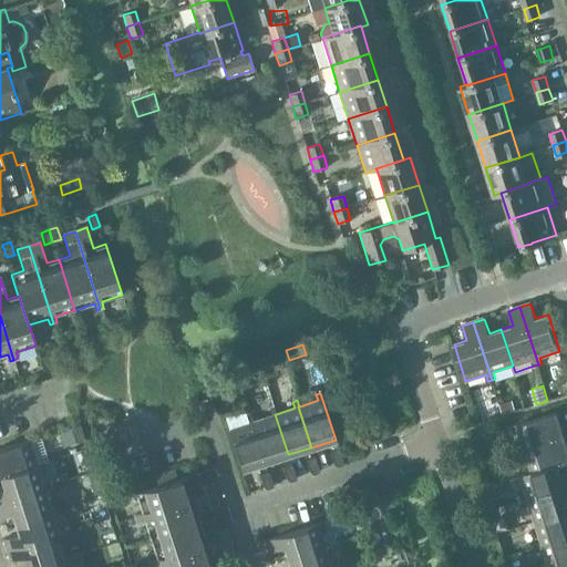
[(512,401),(501,405),(503,414),(515,411),(512,401)]
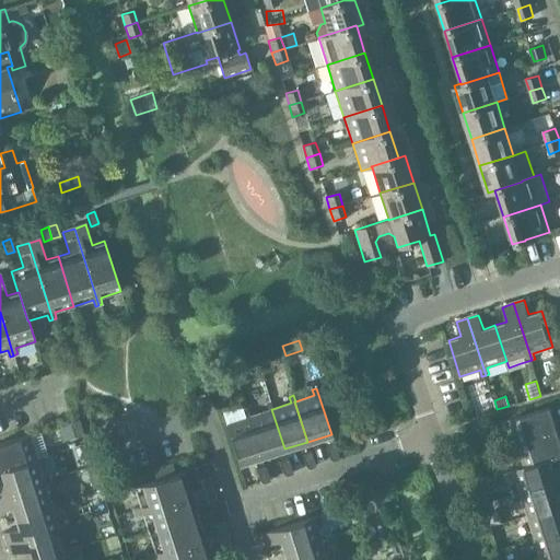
[(268,410),(249,417),(248,417),(261,456),(284,448),(271,409),(272,409),(270,403),(266,404),(268,410)]
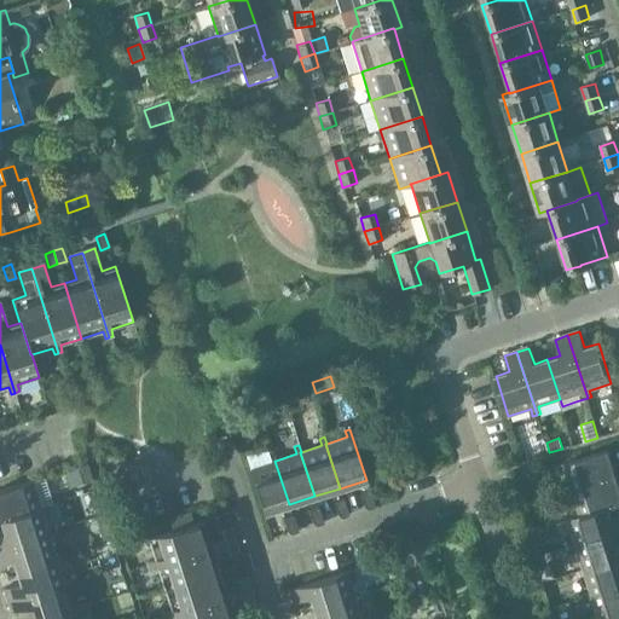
[(566,492),(572,490),(617,475),(608,450),(563,464),(571,486),(565,487),(566,492)]
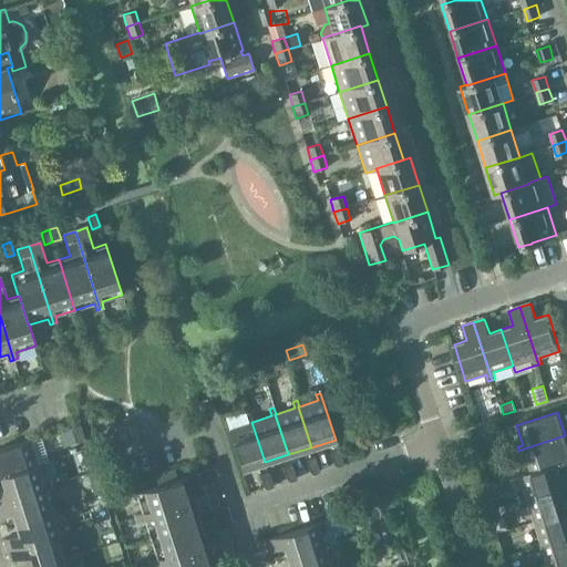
[(228,430),(241,470),(265,462),(251,422),(253,422),(250,415),(246,416),(248,423),(228,430)]
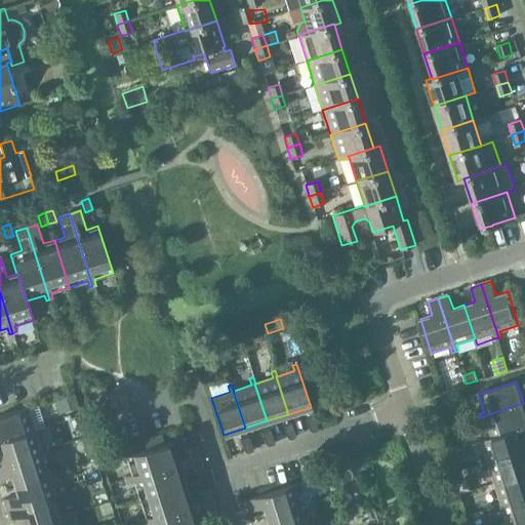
[(74,393),(65,396),(70,410),(76,409),(78,405),(74,393)]
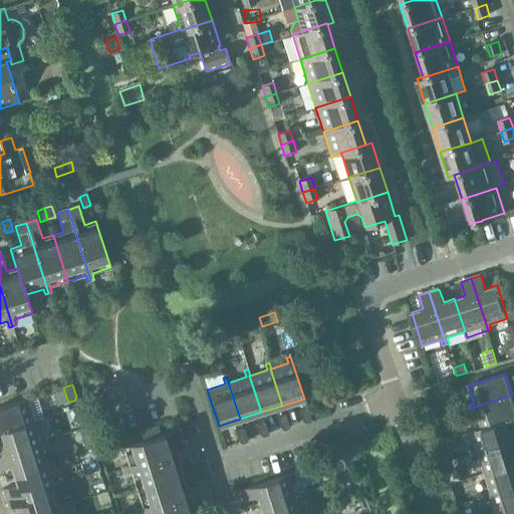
[(63,388),(54,391),(58,406),(68,402),(63,388)]
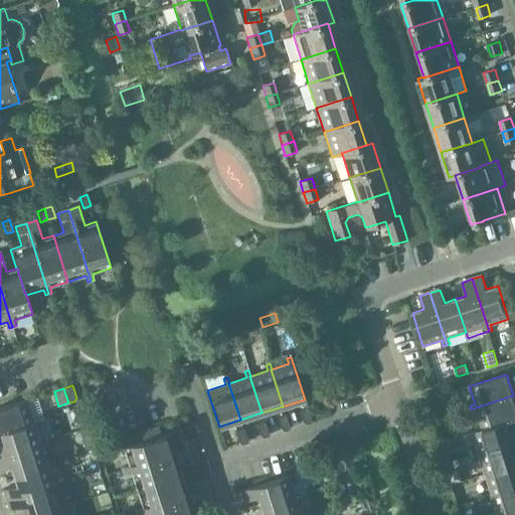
[(506,421),(514,418),(514,401),(513,395),(476,407),(482,425),(476,426),(477,430),(477,431),(506,421)]
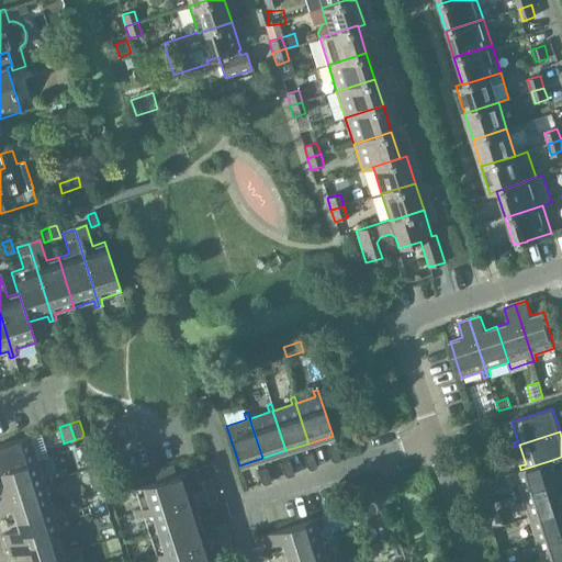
[(0,471),(36,460),(29,437),(0,446),(0,471)]
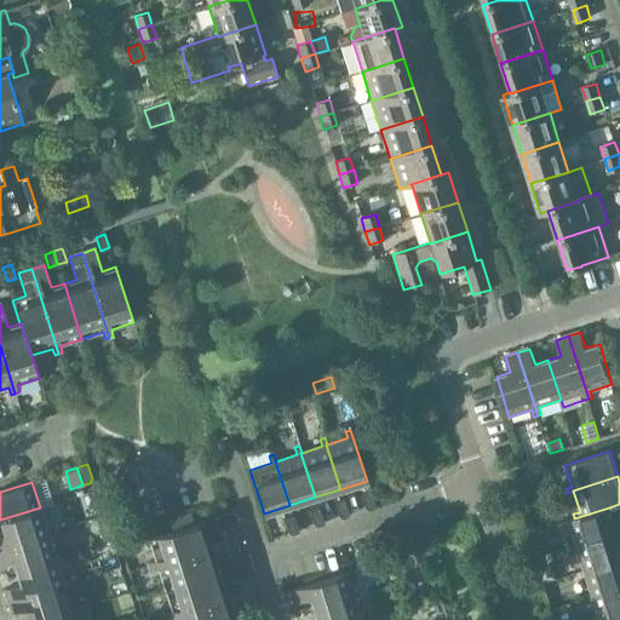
[(366,509),(369,511),(375,509),(371,492),(361,494),(366,509)]
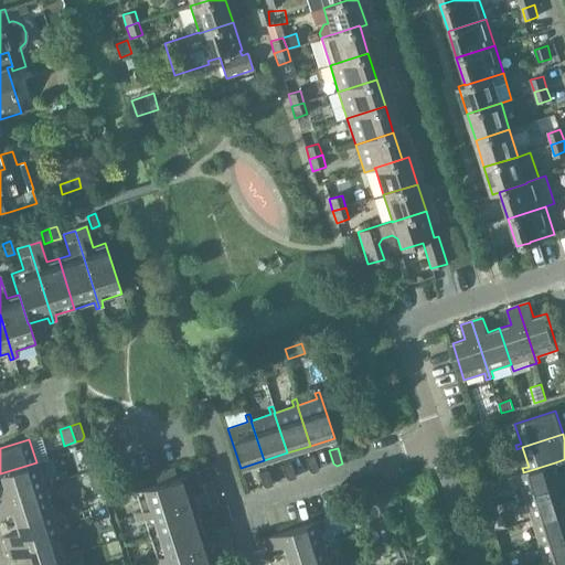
[(310,471),(313,472),(319,471),(315,456),(306,458),(310,471)]
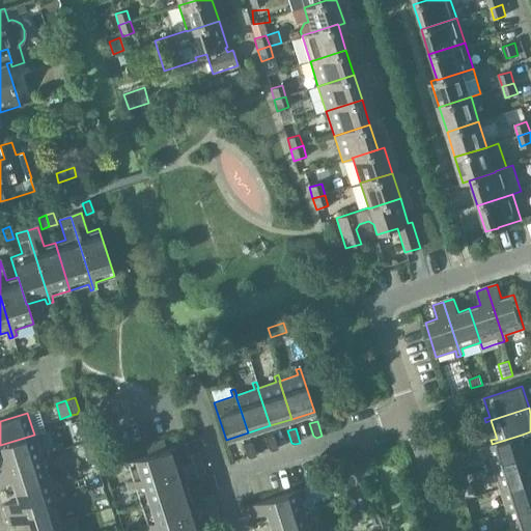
[(0,446),(3,457),(0,457),(0,469),(47,455),(46,451),(39,453),(34,435),(0,445),(0,446)]
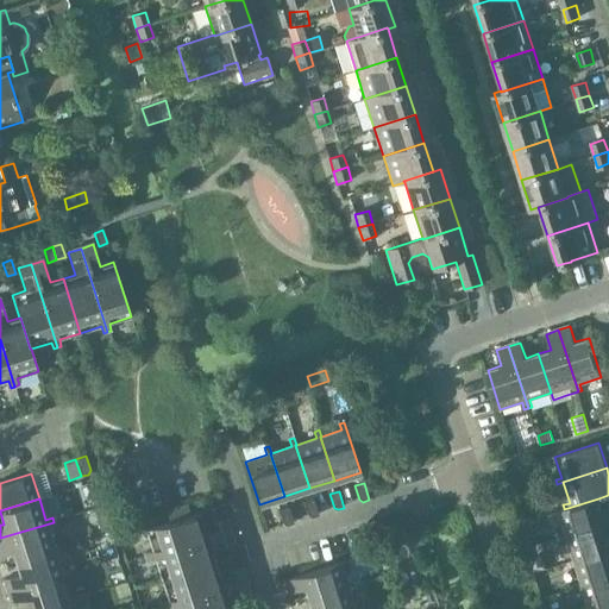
[(308,515),(313,518),(319,515),(313,498),(303,502),(308,515)]
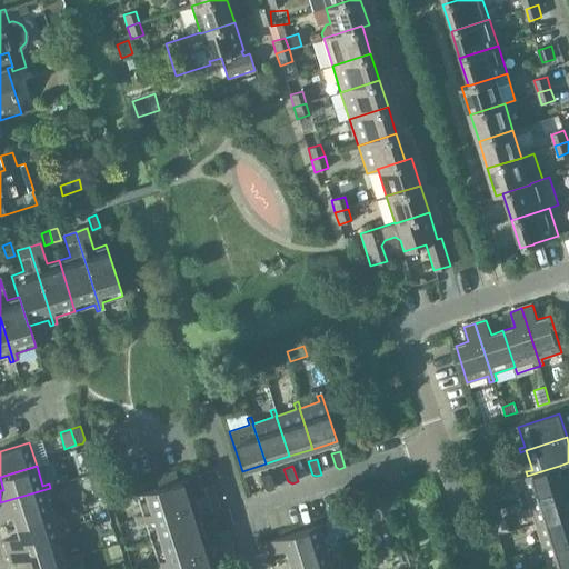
[(523,502),(568,487),(568,475),(562,477),(559,466),(527,476),(527,475),(522,477),(528,497),(522,499),(523,502)]
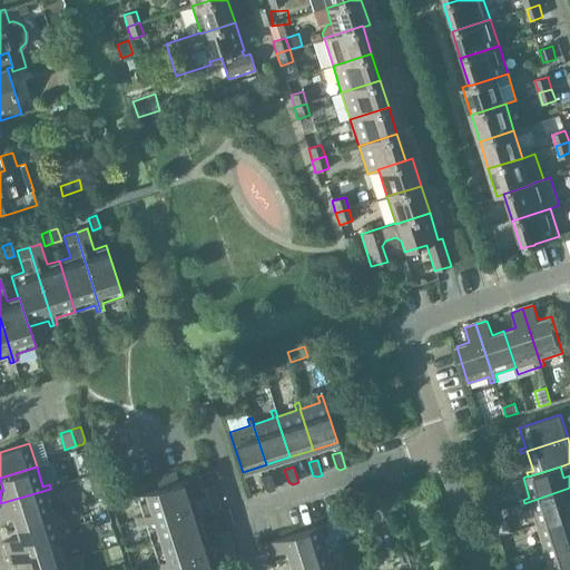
[(216,469),(203,473),(206,482),(219,478),(216,469)]
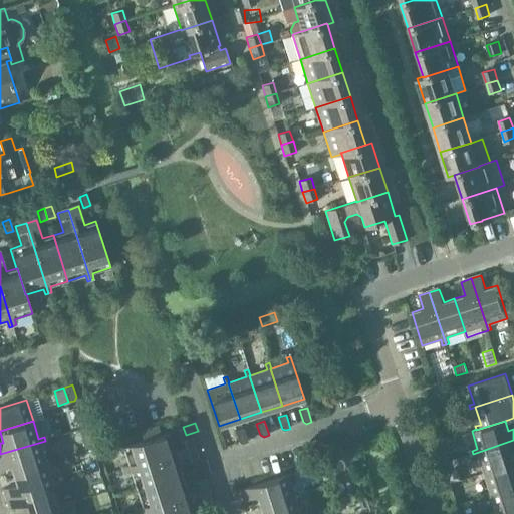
[(127,465),(122,467),(123,470),(194,448),(190,437),(172,443),(168,432),(161,435),(159,427),(141,433),(143,440),(122,447),(127,465)]
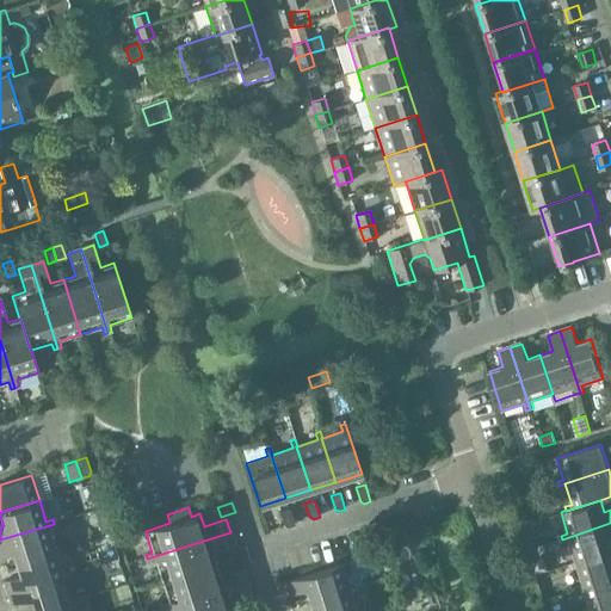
[(284,525),(289,528),(295,525),(289,508),(281,512),(284,525)]
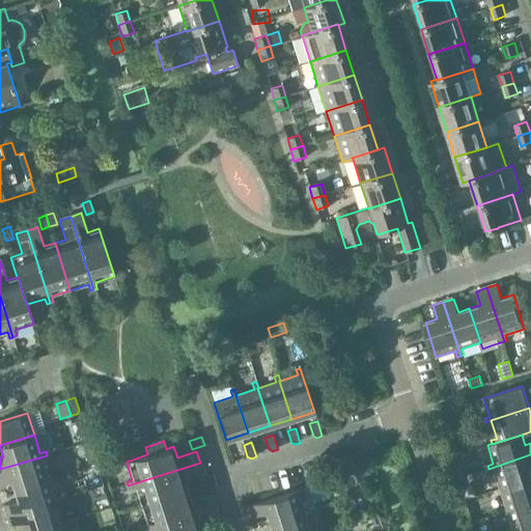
[(530,454),(488,469),(490,472),(495,470),(501,488),(530,478),(530,454)]
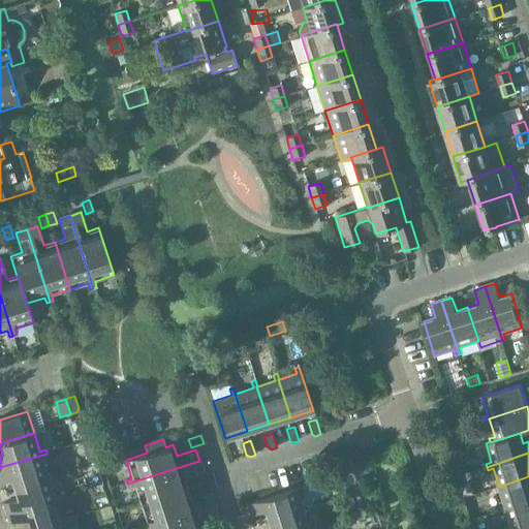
[(47,454),(0,467),(0,479),(10,476),(13,488),(48,476),(42,459),(48,457),(47,454)]
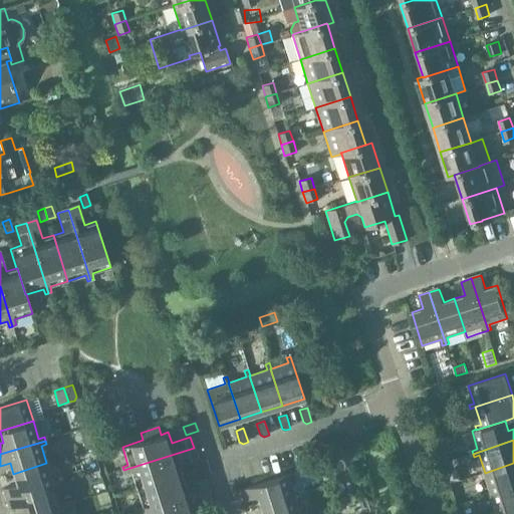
[(131,472),(136,489),(182,475),(178,464),(197,458),(194,448),(123,470),(124,474),(131,472)]
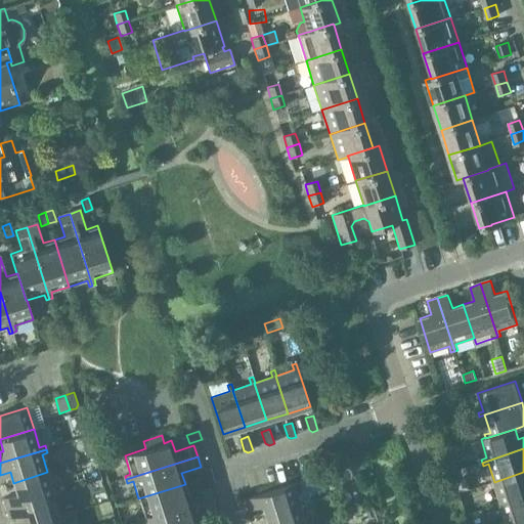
[(201,479),(213,475),(211,468),(199,472),(201,479)]
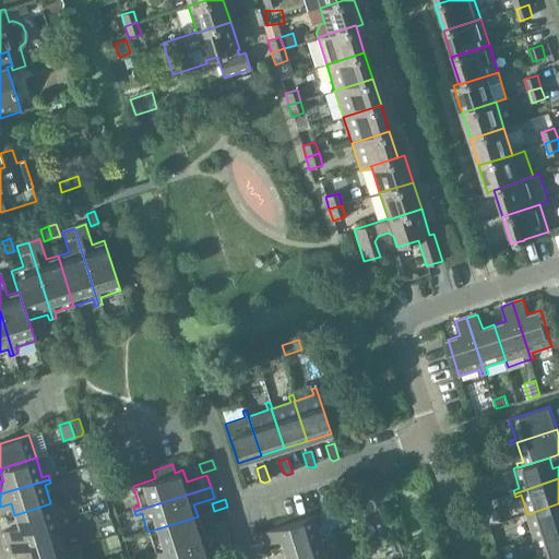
[(3,532),(7,543),(63,525),(62,521),(57,523),(50,503),(14,515),(18,527),(3,532)]
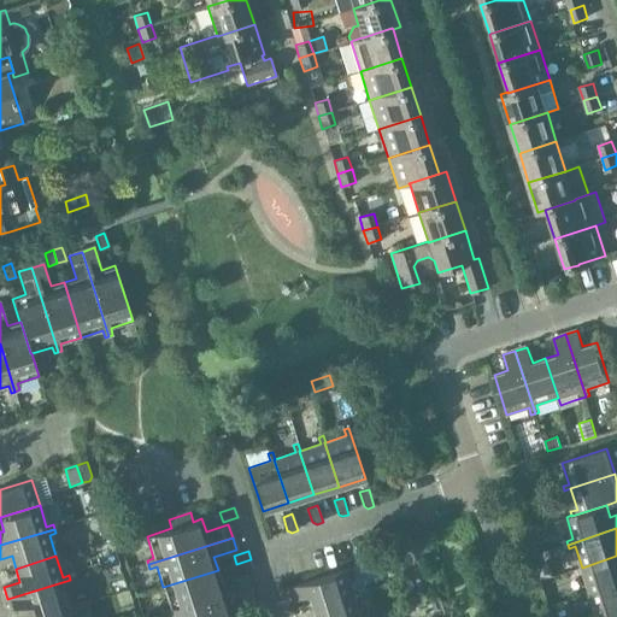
[(616,583),(616,556),(582,568),(589,589),(582,592),(583,595),(616,583)]
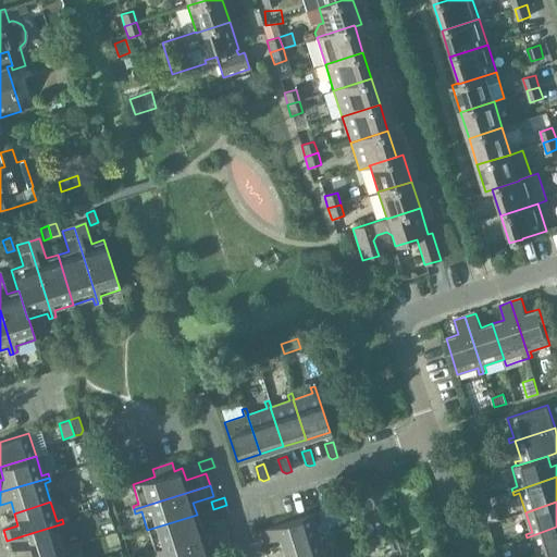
[(226,505),(213,509),(215,517),(229,512),(226,505)]
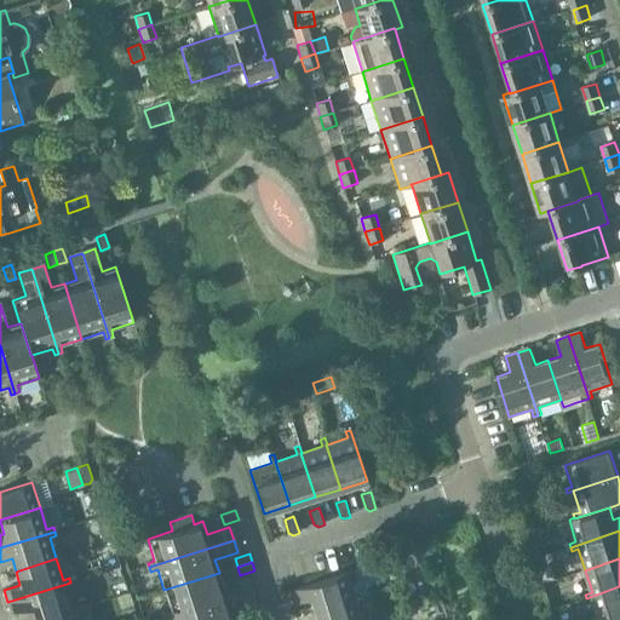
[(354,598),(348,577),(354,574),(352,570),(290,591),(293,603),(310,598),(314,612),(354,598)]
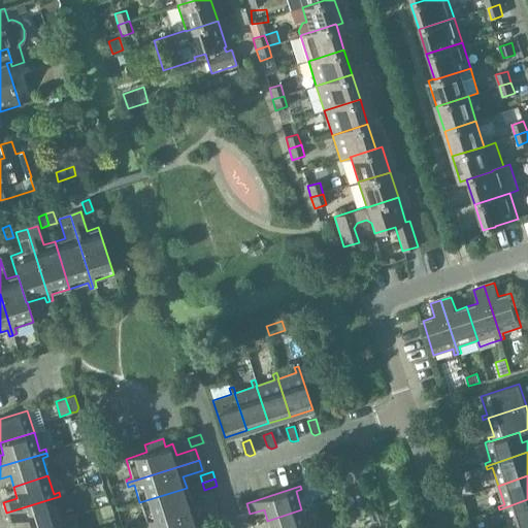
[(187,488),(139,502),(145,521),(139,523),(140,526),(212,503),(209,492),(190,498),(187,488)]
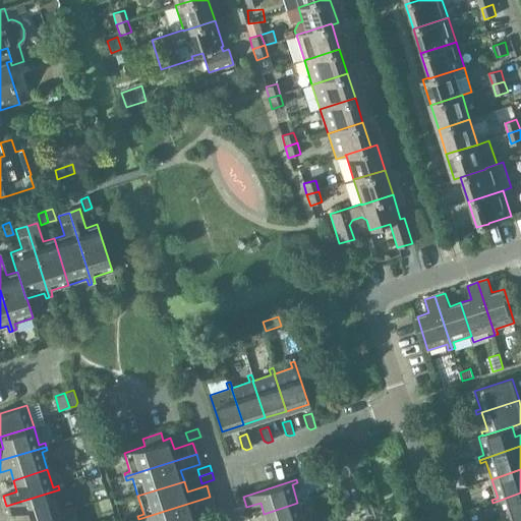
[(23,512),(25,520),(32,520),(60,512),(55,495),(60,493),(59,489),(6,506),(9,516),(23,512)]
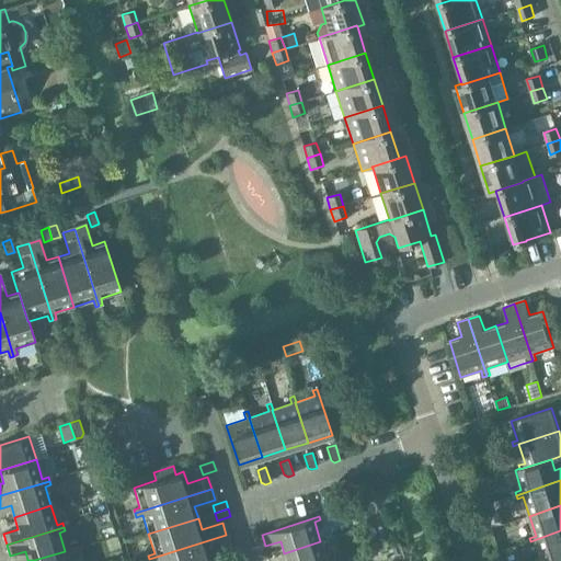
[(560,530),(530,541),(531,545),(538,542),(544,560),(547,560),(560,557),(560,530)]
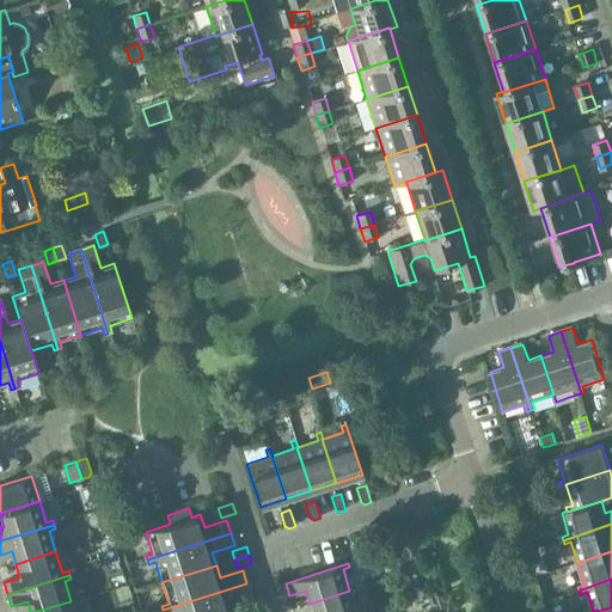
[(171,611),(231,611),(228,603),(251,595),(246,583),(163,610),(163,611),(169,611),(171,611)]
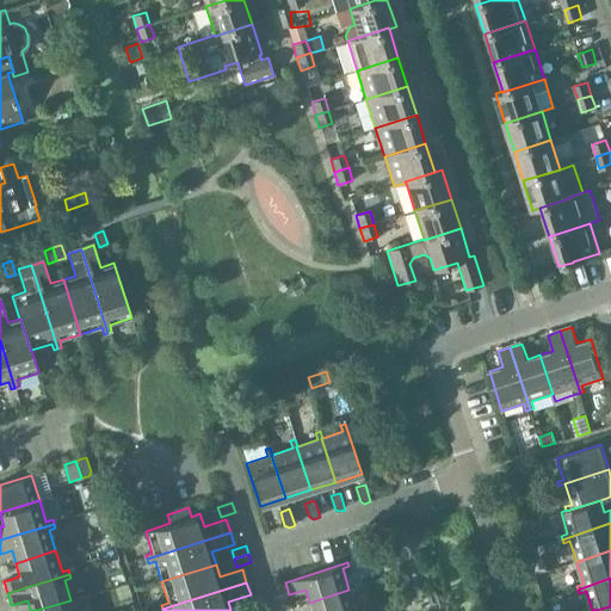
[(363,610),(362,609),(356,610),(349,590),(309,603),(312,610),(363,610)]
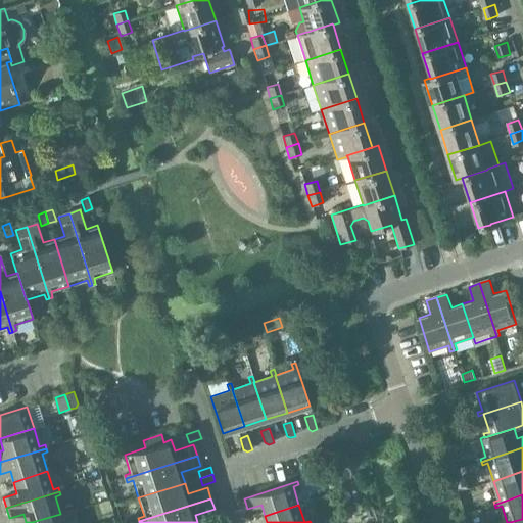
[(214,521),(226,517),(224,510),(211,514),(214,521)]
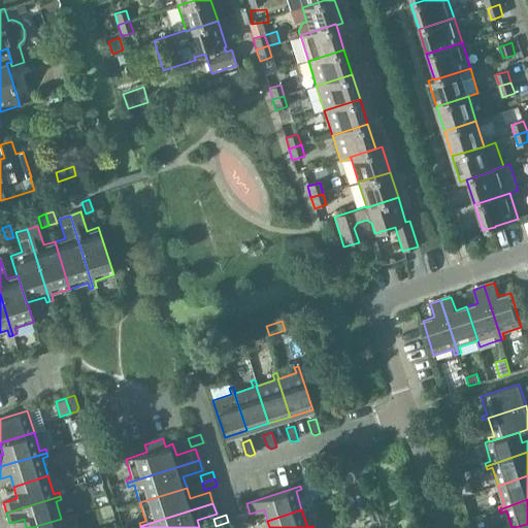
[(64,527),(61,519),(32,527),(64,527)]
